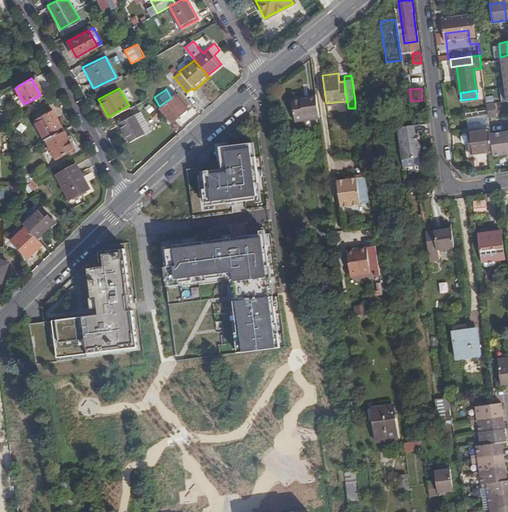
[(175,95),(158,111),(171,125),(189,109),(175,95)]
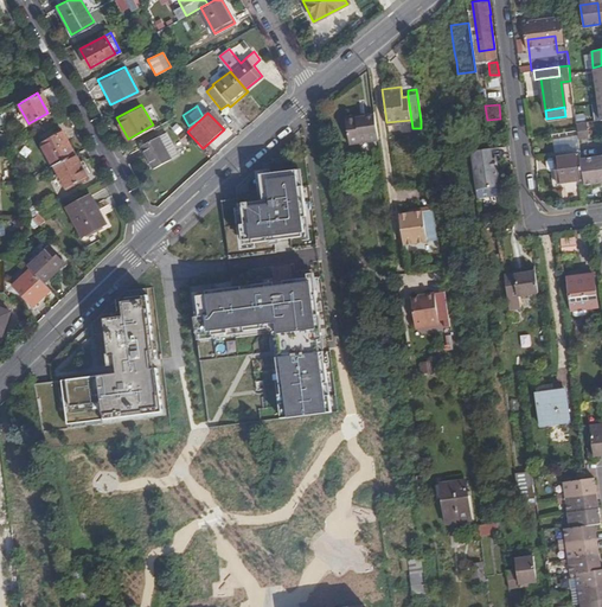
[(354,115),(344,117),(348,145),(377,140),(373,115),(363,116),(363,119),(356,120),(354,115)]
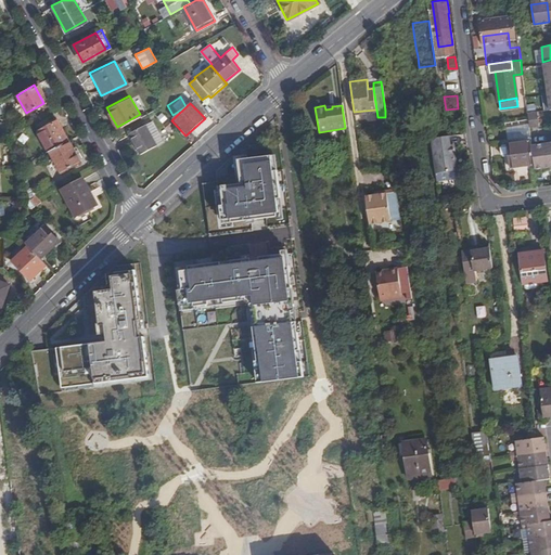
[(537,111),(527,112),(527,117),(529,127),(538,126),(537,111)]
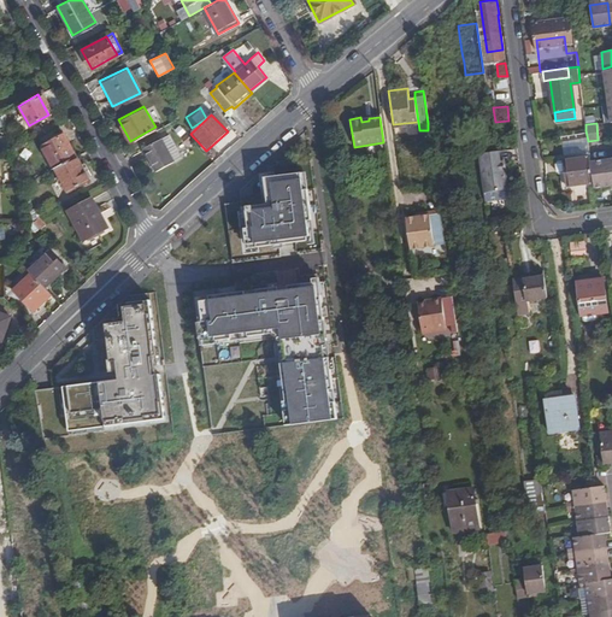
[(165,134),(160,137),(168,152),(174,150),(165,134)]
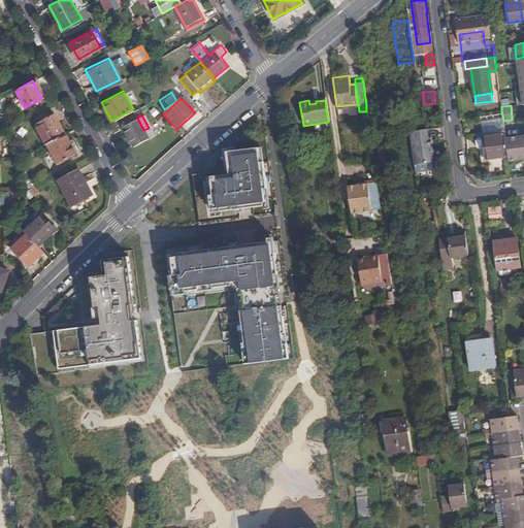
[(34,126),(44,144),(45,144),(63,134),(53,116),(34,126)]
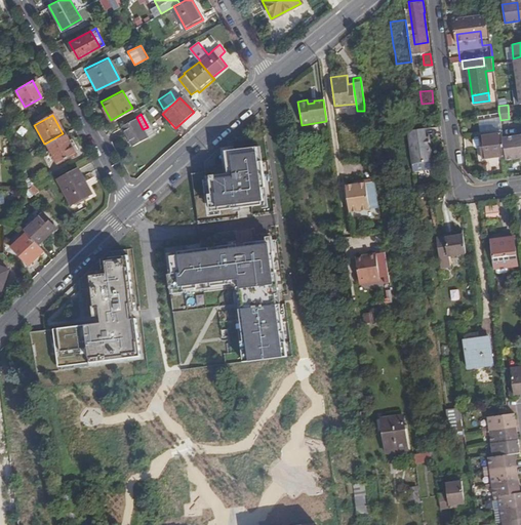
[(143,129),(136,117),(121,124),(131,144),(146,135),(143,129)]
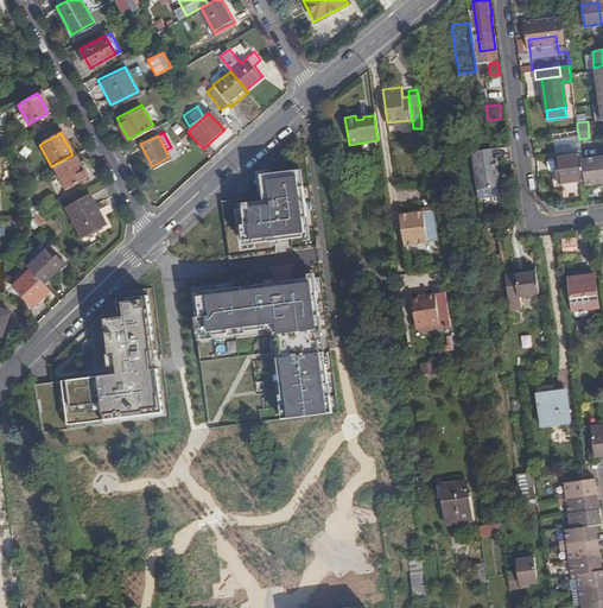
[(577,152),(577,141),(553,141),(553,152),(577,152)]
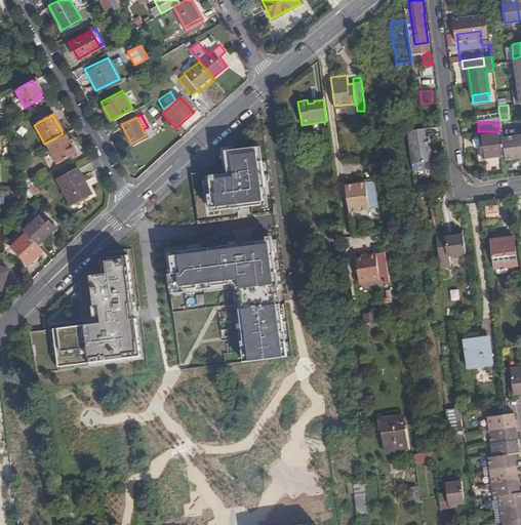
[(425,127),(407,130),(411,163),(433,160),(430,135),(426,136),(425,127)]
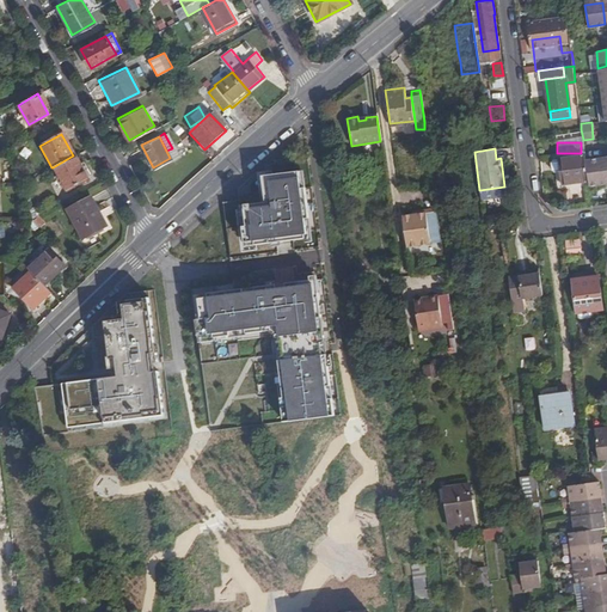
[(563,182),(589,179),(587,163),(586,159),(584,153),(559,157),(560,171),(563,182)]
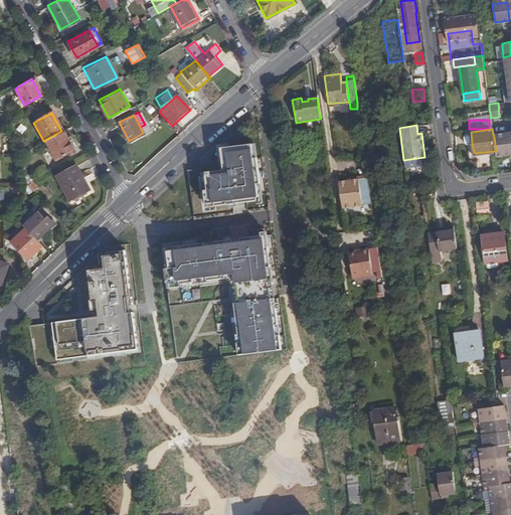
[(72,151),(61,131),(44,141),(55,161),(72,151)]
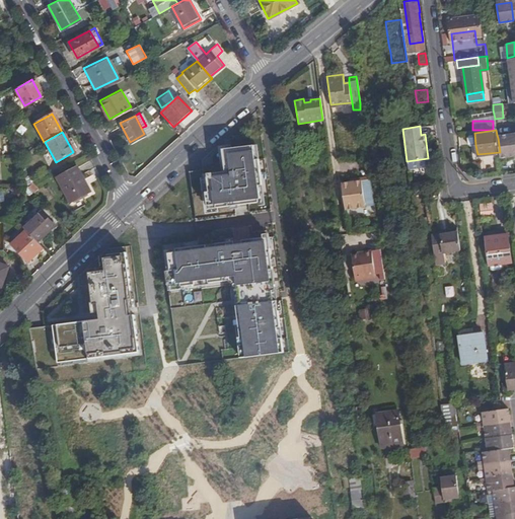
[(236,135),(191,177),(196,218),(210,216),(209,208),(263,202),(260,184),(264,186),(260,159),(265,158),(262,136),(241,138),(240,135),(236,135)]
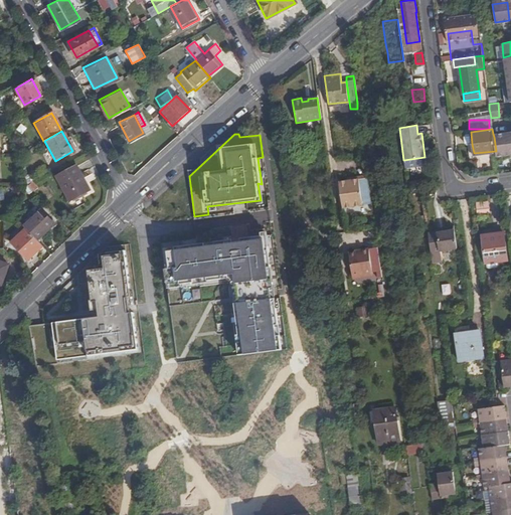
[(507,135),(494,137),(496,151),(496,156),(510,154),(507,135)]
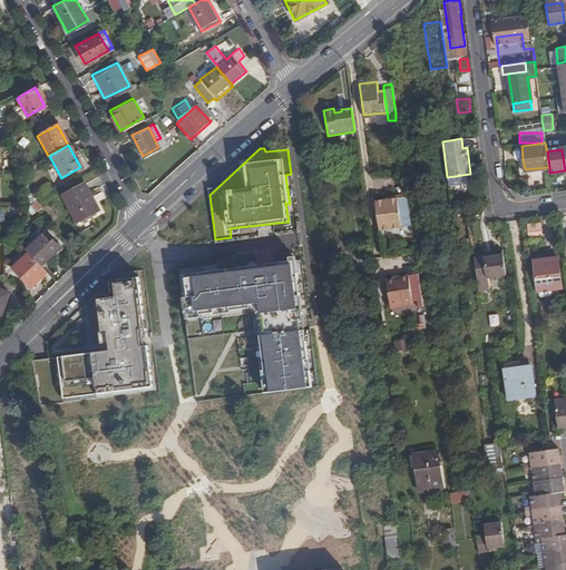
[(445,170),(433,172),(435,183),(446,182),(445,170)]
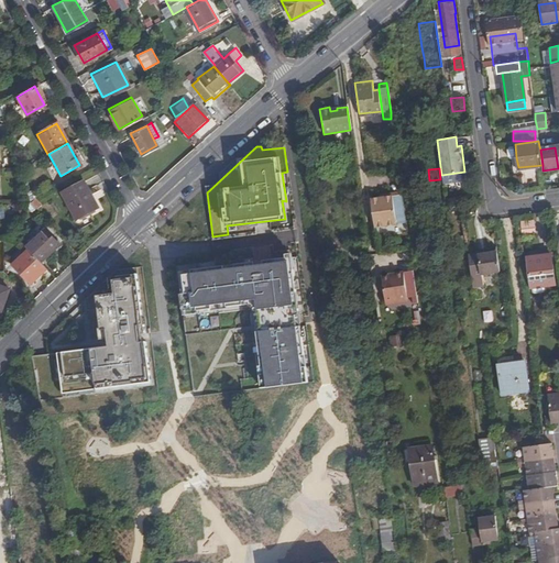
[(83,181),(61,194),(76,220),(98,208),(83,181)]
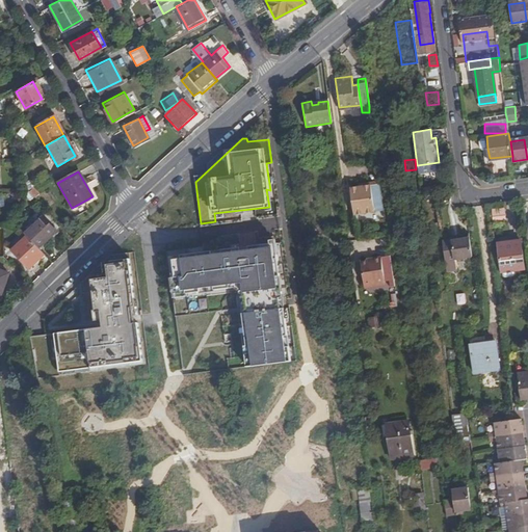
[(379,182),(365,184),(368,212),(384,210),(379,182)]
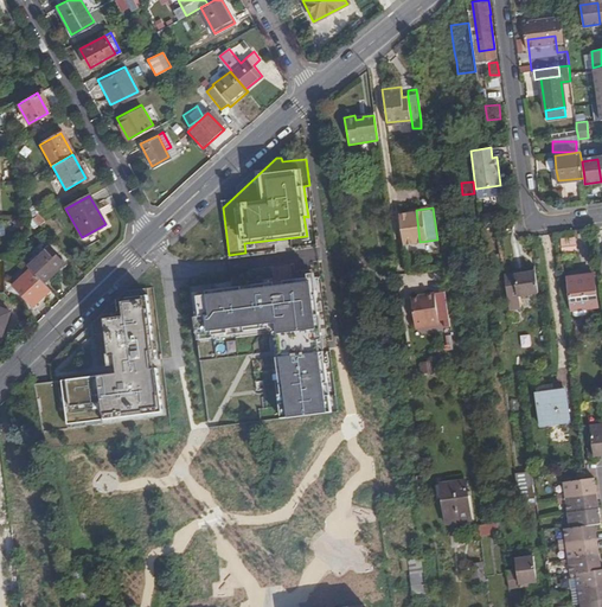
[(416,210),(405,211),(410,243),(420,242),(416,210)]
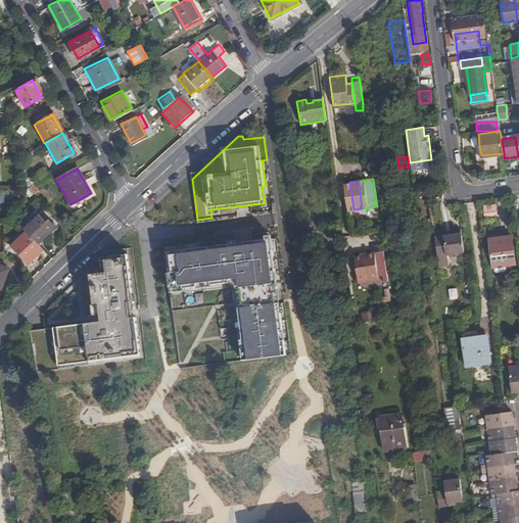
[(347,210),(354,209),(349,182),(344,183),(347,210)]
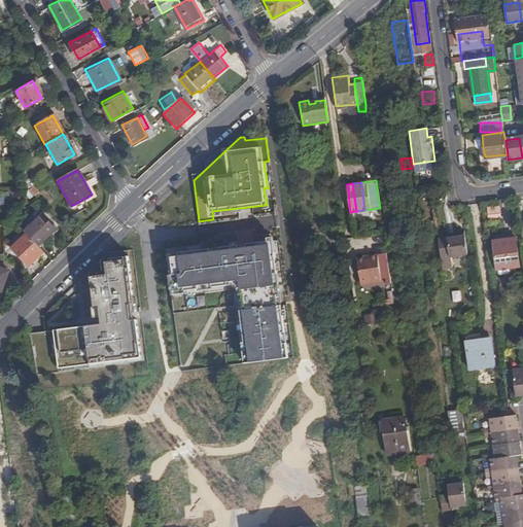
[(37,192),(34,186),(27,190),(33,197),(37,192)]
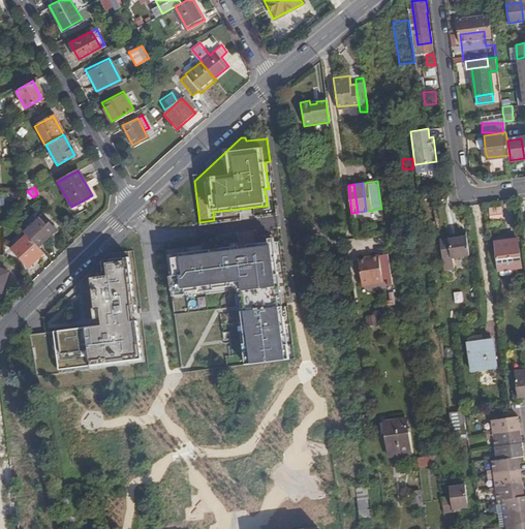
[(500,206),(488,206),(488,219),(501,218),(500,206)]
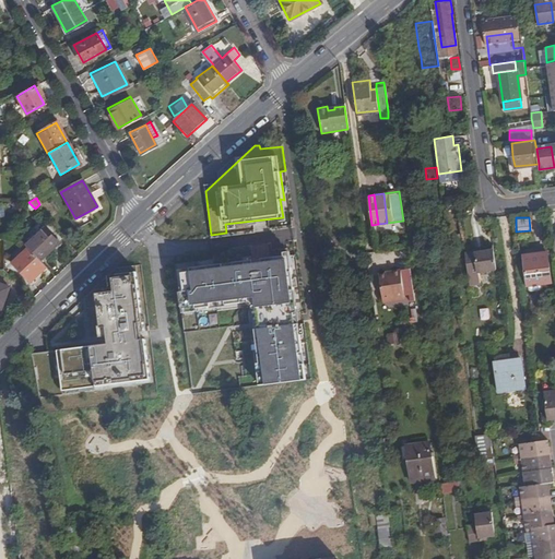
[(46,228),(26,246),(27,248),(40,261),(59,244),(46,228)]
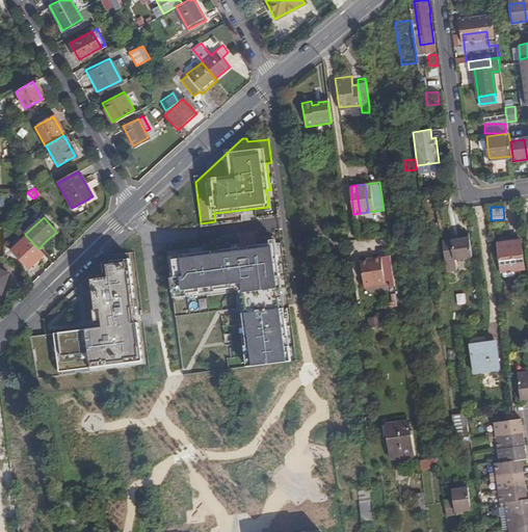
[(454,250),(471,248),(469,231),(440,235),(444,263),(455,262),(454,250)]
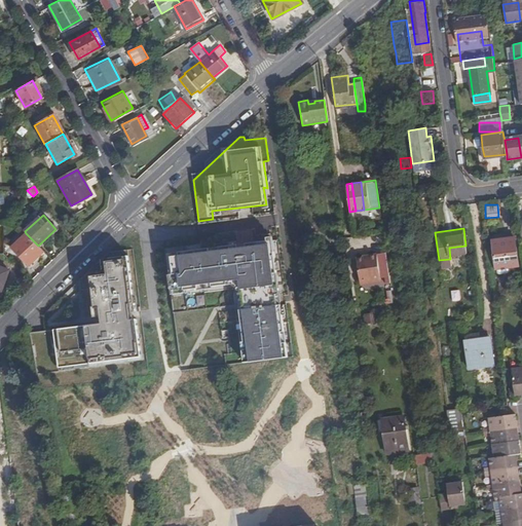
[(35,258),(43,251),(38,246),(26,233),(11,247),(29,266),(37,260),(35,258)]
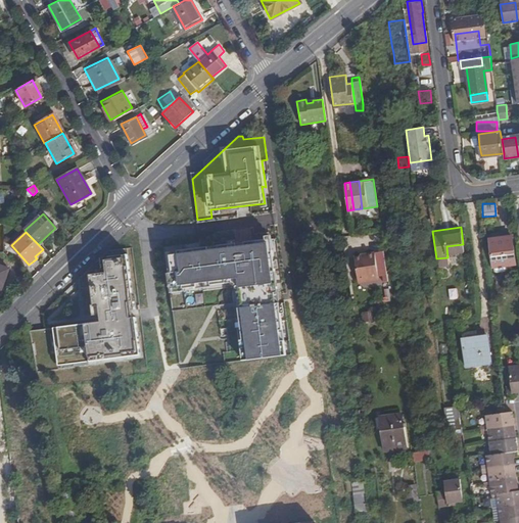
[(509,235),(488,238),(491,267),(513,265),(509,235)]
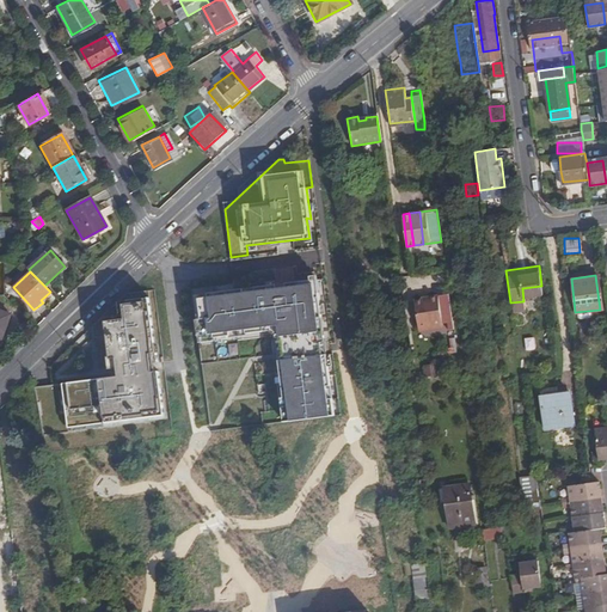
[(235,283),(192,288),(198,338),(215,337),(280,329),(283,359),(280,360),(288,421),(331,416),(323,353),(313,280),(235,289),(235,283)]
